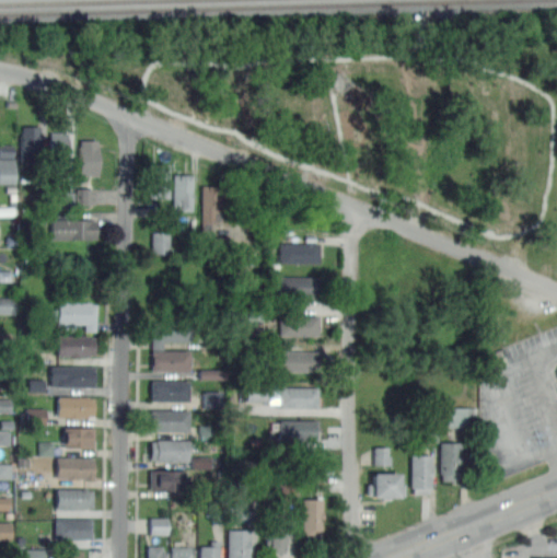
[(33,161),(24,161),(24,127),(43,127),(43,157),(33,155),(33,161)]
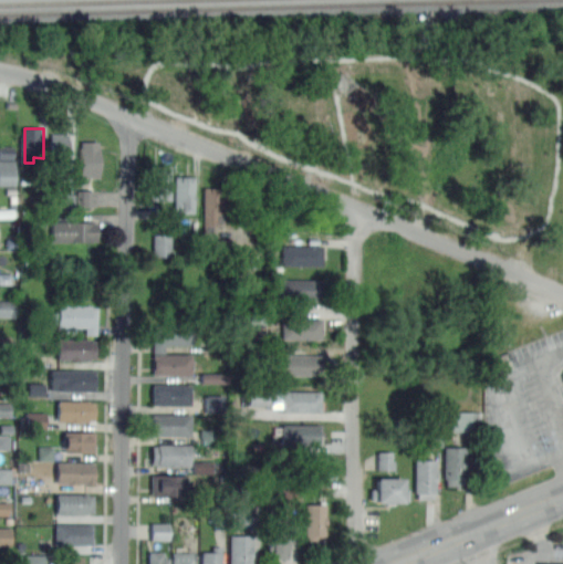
[(69,174),(58,174),(58,170),(52,169),(52,135),(71,135),(71,170),(69,170),(69,174)]
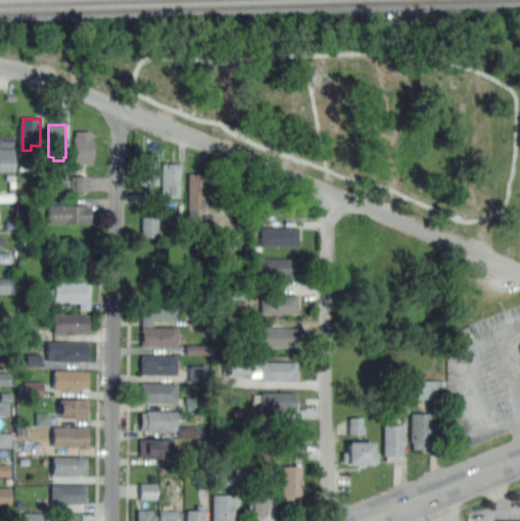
[(76,166),(75,132),(94,131),(94,166),(76,166)]
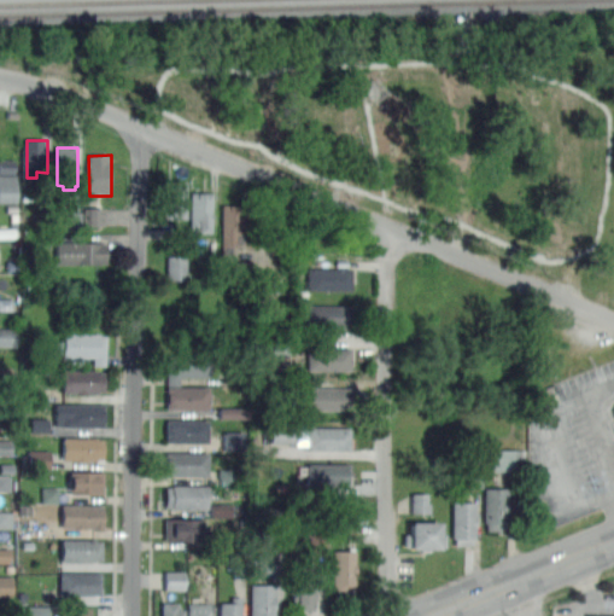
[(22,178),(1,178),(0,203),(0,204),(21,205),(22,178)]
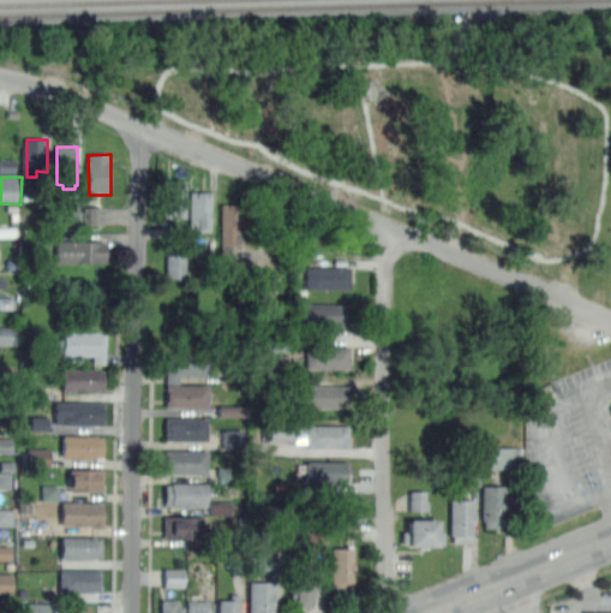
[(189,219),(166,219),(167,182),(189,182),(189,219)]
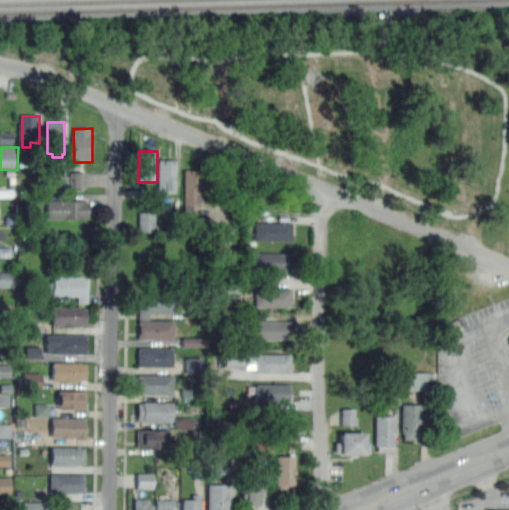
[(178,194),(159,194),(160,161),(178,161),(178,194)]
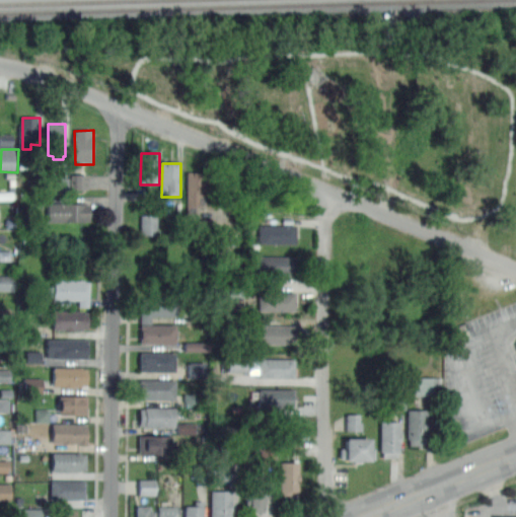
[(199,217),(189,217),(189,172),(208,172),(208,207),(199,207),(199,217)]
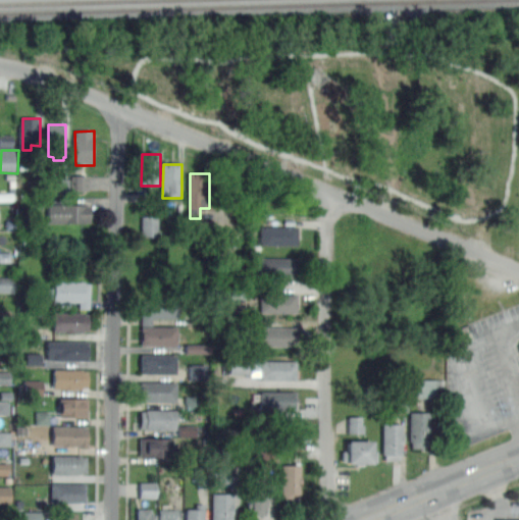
[(91,175),(73,175),(74,192),(91,191),(91,175)]
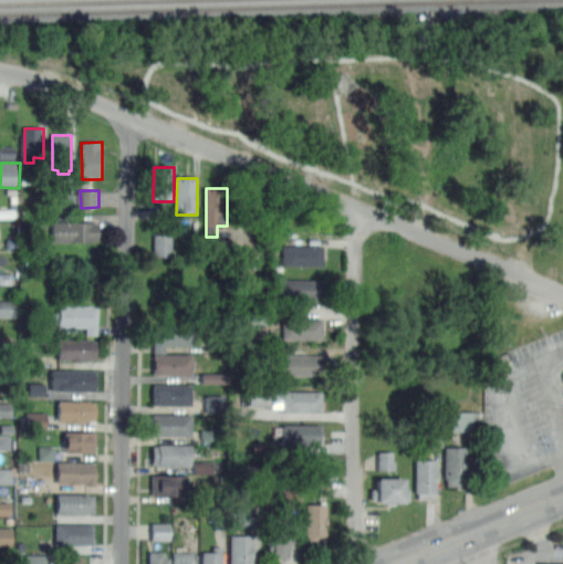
[(79,196),(58,195),(56,211),(77,212),(79,196)]
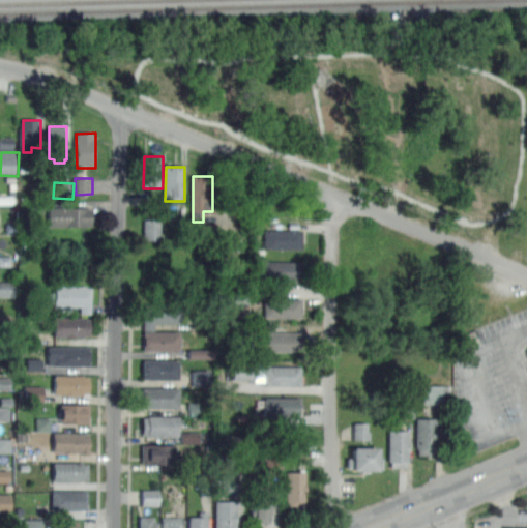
[(53,227),(53,210),(93,210),(93,227),(53,227)]
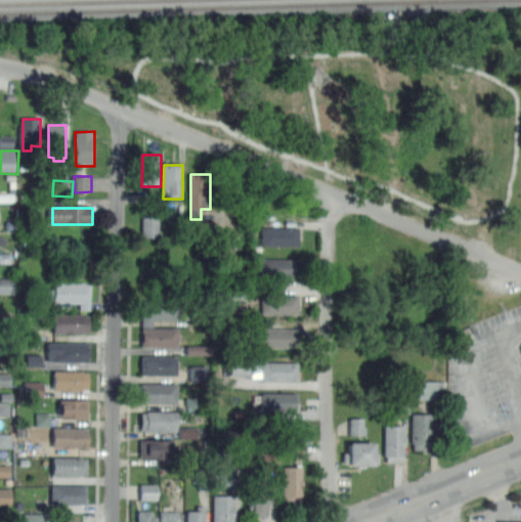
[(162,237),(162,217),(144,218),(145,237),(162,237)]
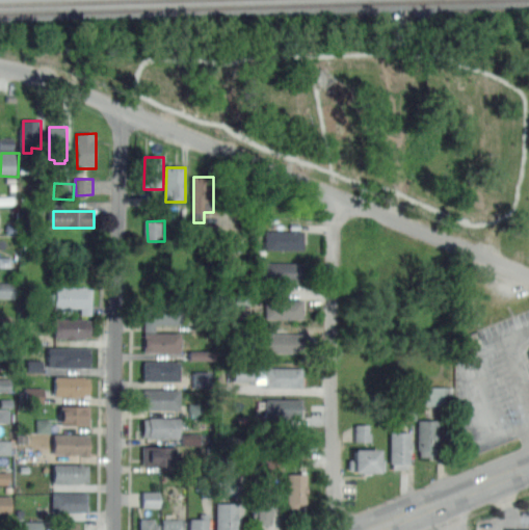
[(305,250),(267,250),(267,232),(305,232),(305,250)]
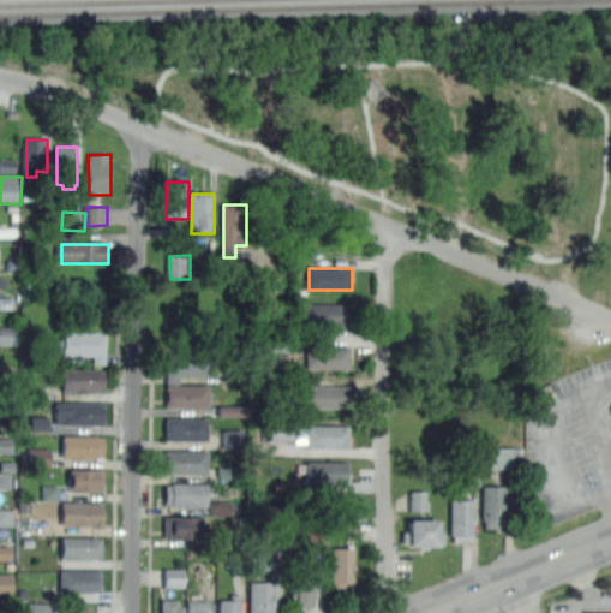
[(352,328),(307,327),(307,325),(303,325),(304,314),(309,314),(309,305),(352,305),(352,328)]
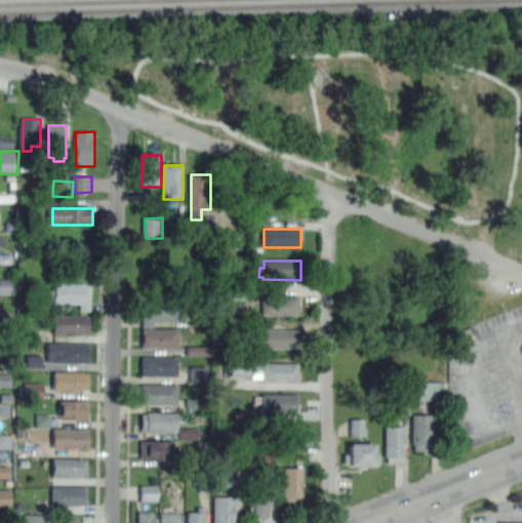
[(0,295),(15,296),(16,281),(0,280),(0,295)]
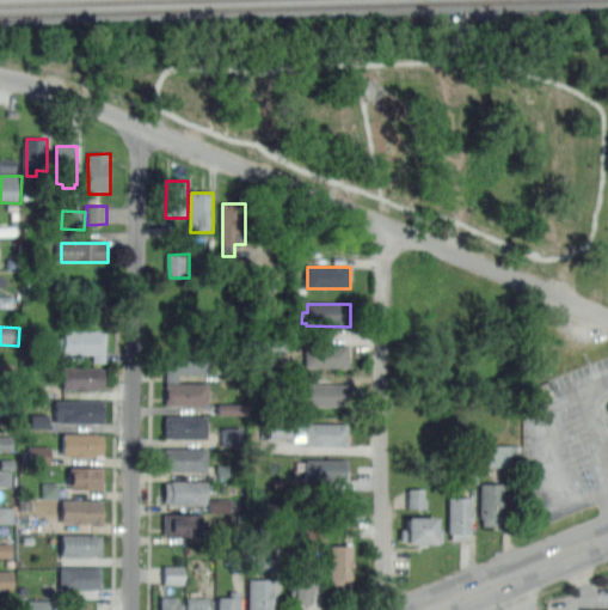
[(104,364),(94,364),(94,355),(62,354),(62,351),(56,351),(57,340),(63,340),(63,331),(105,334),(104,364)]
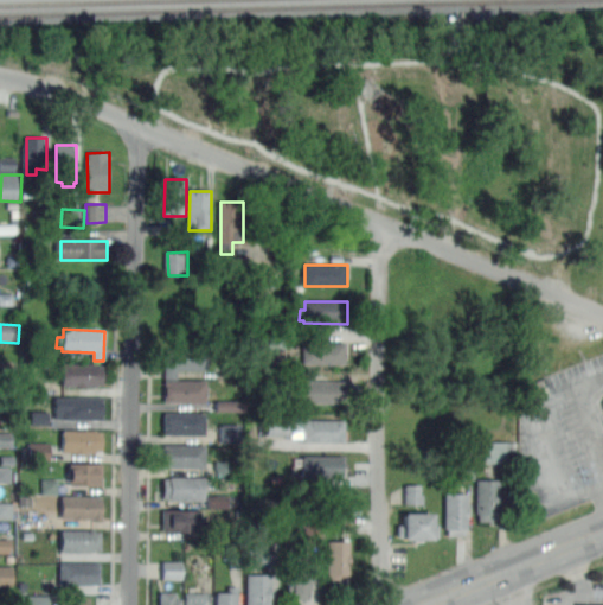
[(346,365),(305,365),(306,344),(347,344),(346,365)]
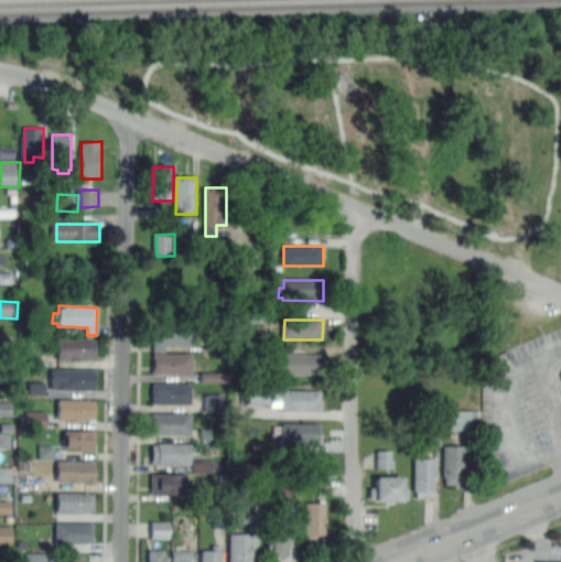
[(165,353),(154,353),(153,326),(161,326),(161,325),(192,325),(193,345),(165,346),(165,353)]
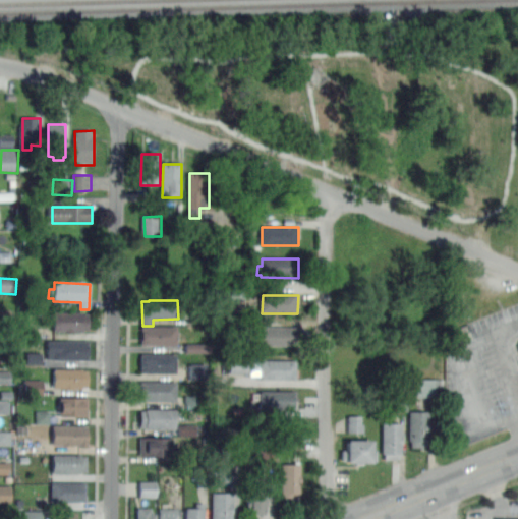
[(89,333),(55,332),(55,312),(90,313),(89,333)]
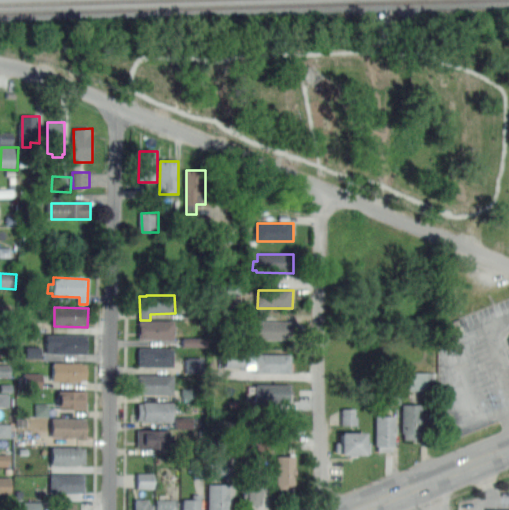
[(174,340),(140,340),(140,322),(174,322),(174,340)]
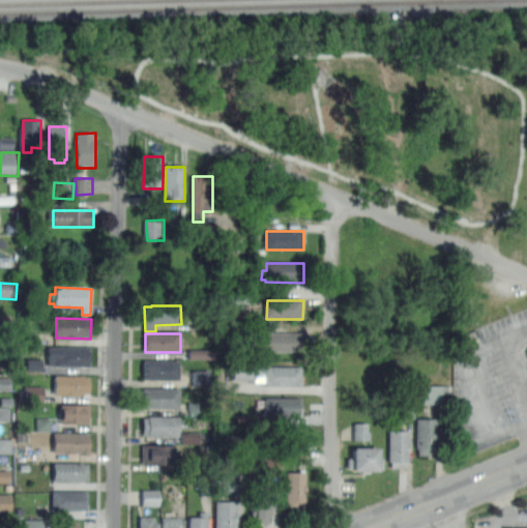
[(303,352),(267,352),(267,333),(303,334),(303,352)]
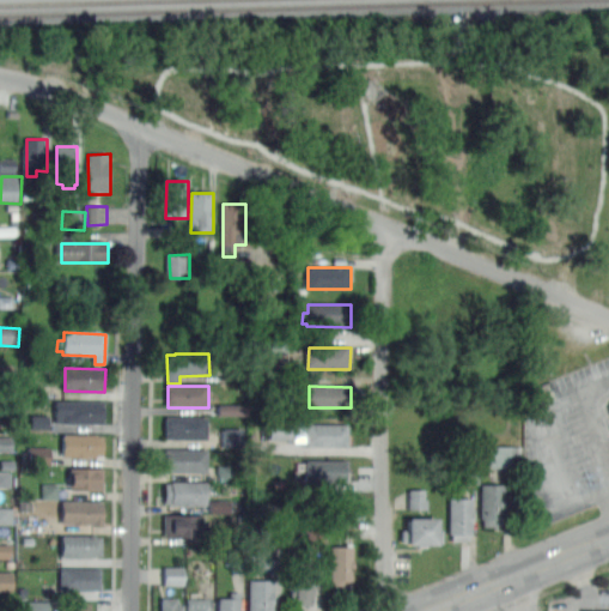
[(105,425),(58,424),(58,403),(105,403),(105,425)]
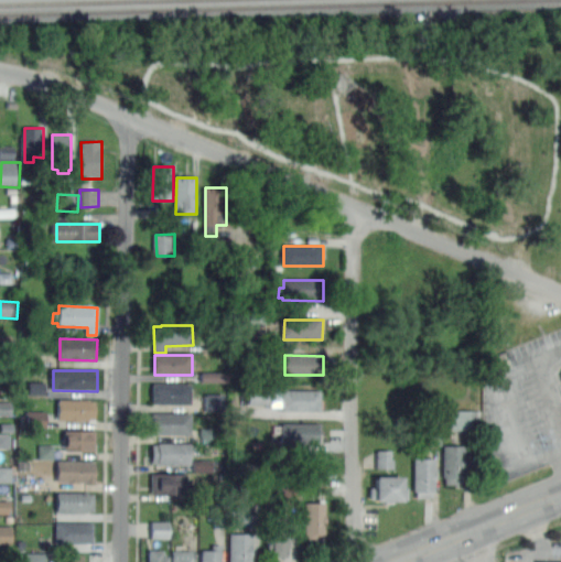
[(204,373),(204,381),(229,381),(229,373),(204,373)]
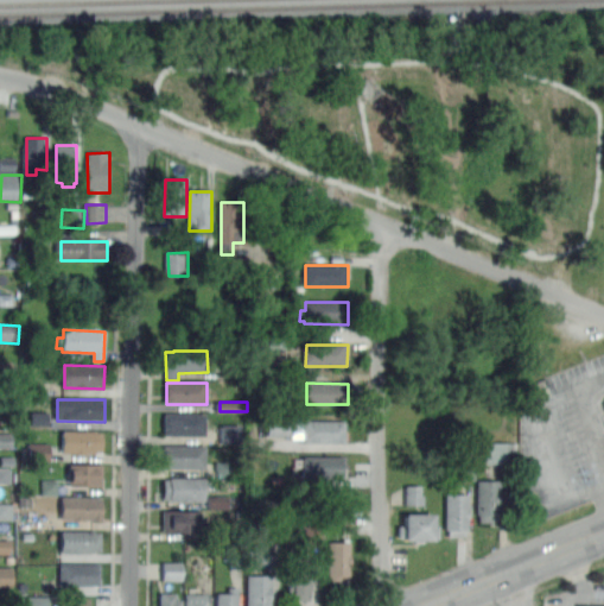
[(207,437),(165,437),(165,415),(207,415),(207,437)]
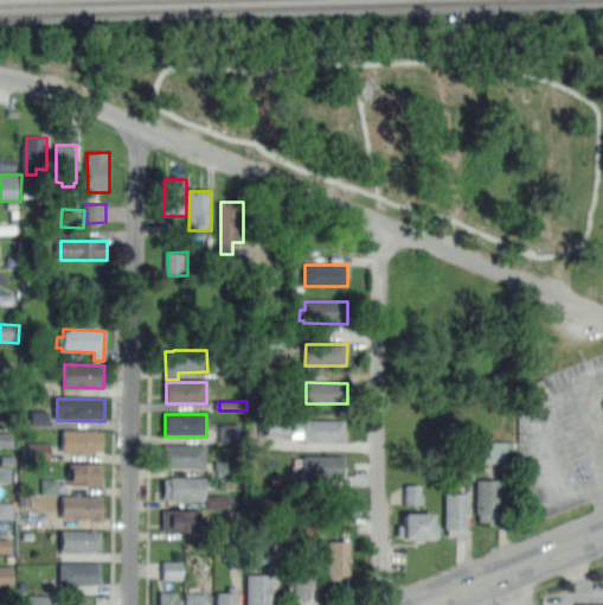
[(269,435),(292,435),(293,420),(269,420),(269,435)]
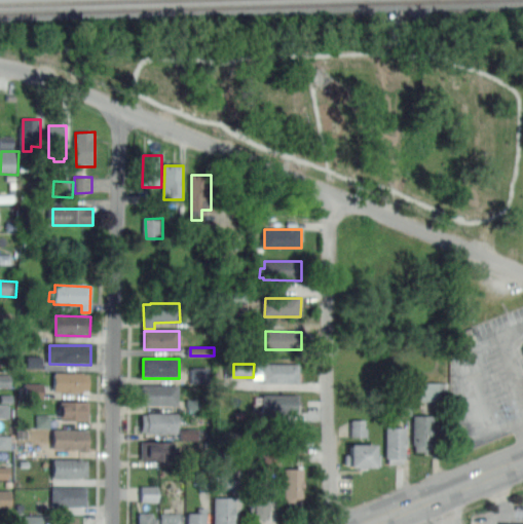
[(300,384),(264,383),(264,365),(300,366),(300,384)]
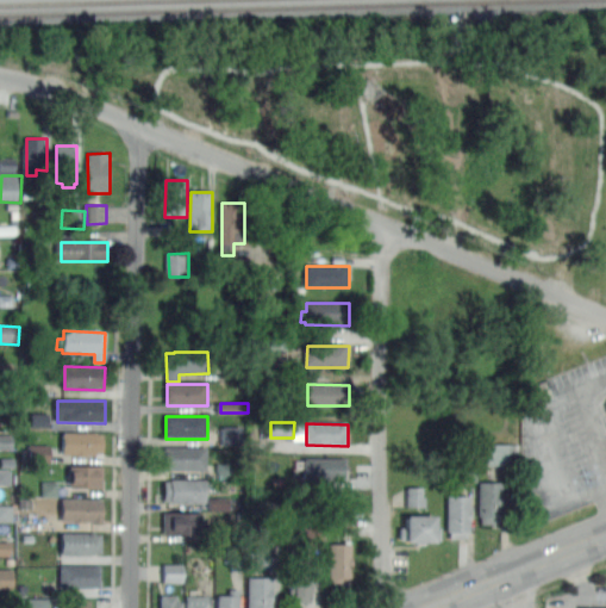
[(247,426),(223,427),(223,446),(247,445),(247,426)]
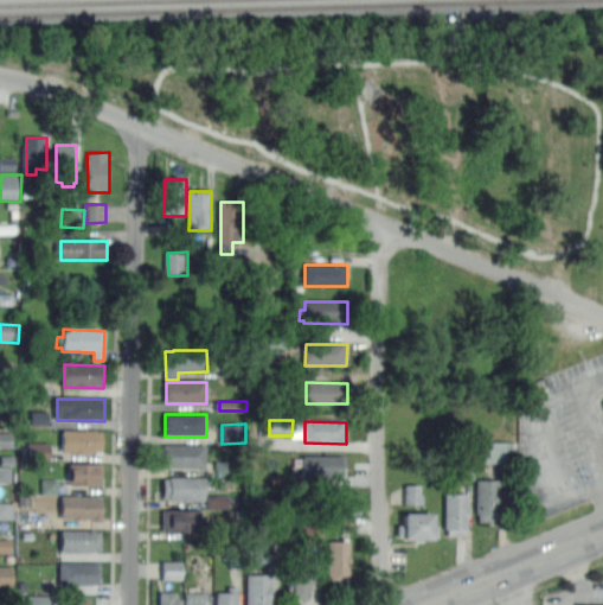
[(103,457),(95,456),(95,453),(63,453),(64,431),(103,432),(103,457)]
